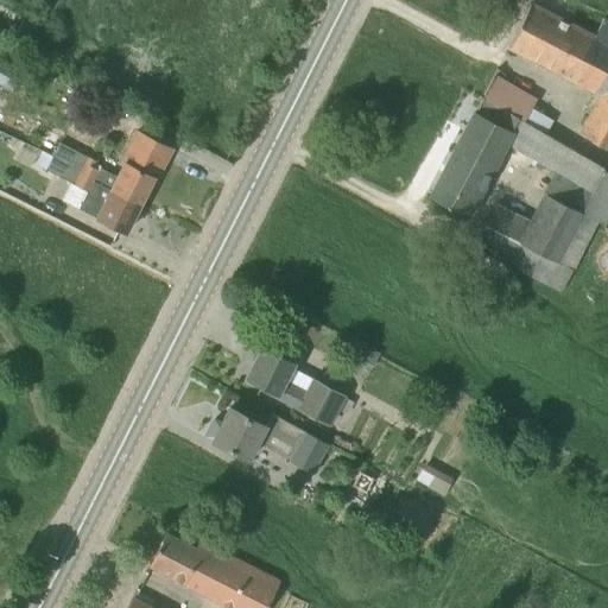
[(607,150),(607,21),(603,19),(594,37),(530,5),(507,48),(601,95),(581,134),(607,150)]
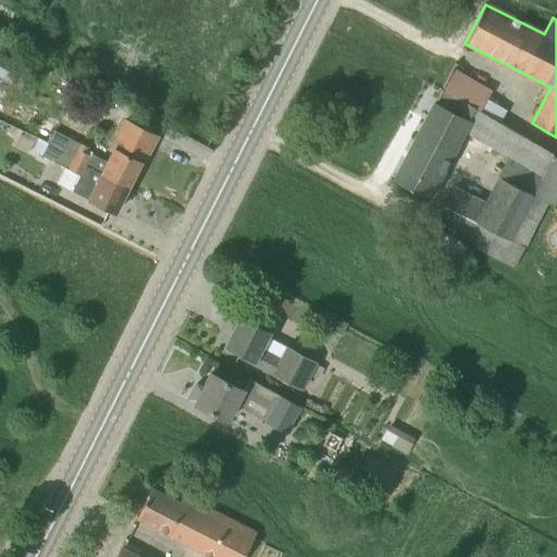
[(0,78),(10,85),(20,67),(0,57),(0,78)]
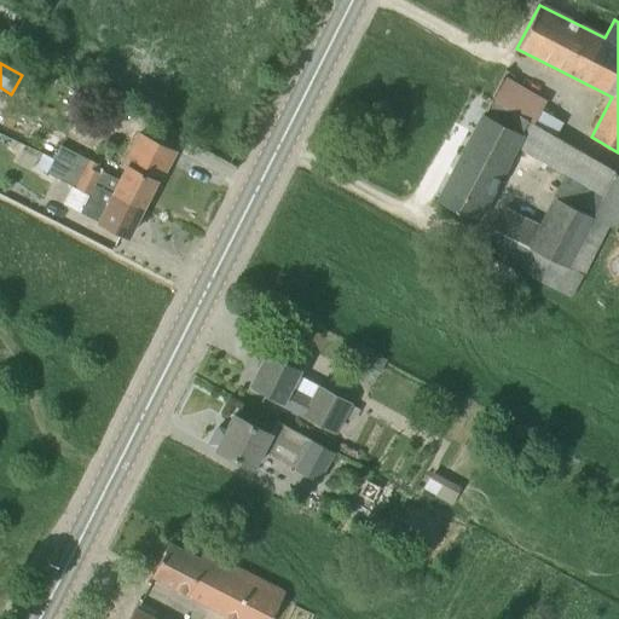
[(532,126),(490,102),(437,202),(475,221),(514,146),(562,175),(602,198),(591,219),(550,198),(537,225),(503,208),(484,248),(487,249),(485,255),(571,299),(608,227),(615,231),(618,223),(618,178),(614,175),(614,173),(532,126)]
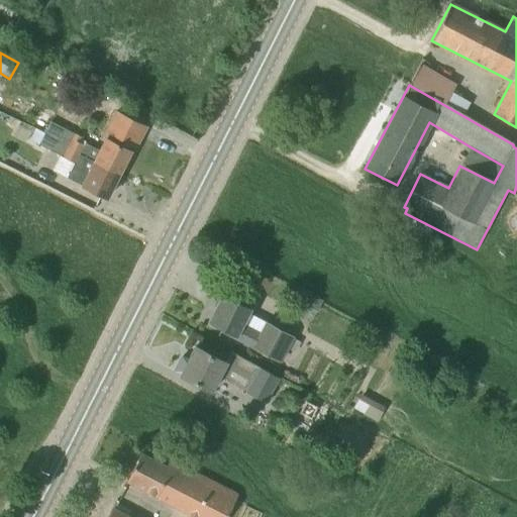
[(444,105),(462,115),(470,103),(451,93),(444,105)]
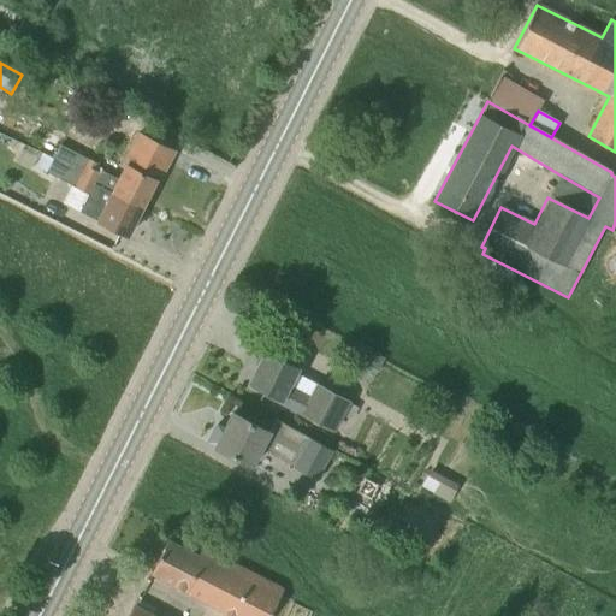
[(126,166),(155,181),(159,183),(175,152),(138,134),(123,165),(126,166)]
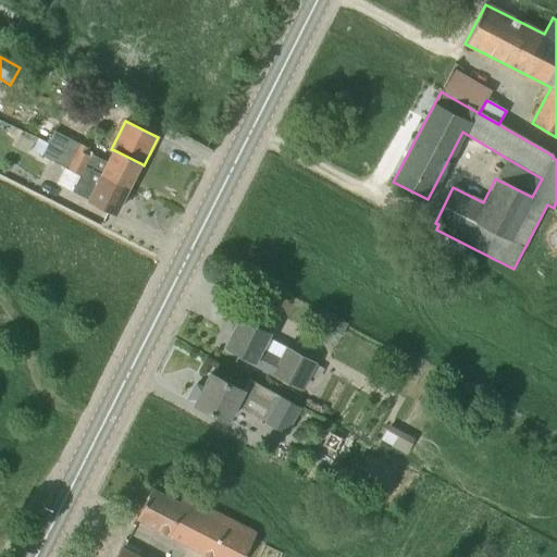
[(41,157),(53,163),(66,137),(54,131),(41,157)]
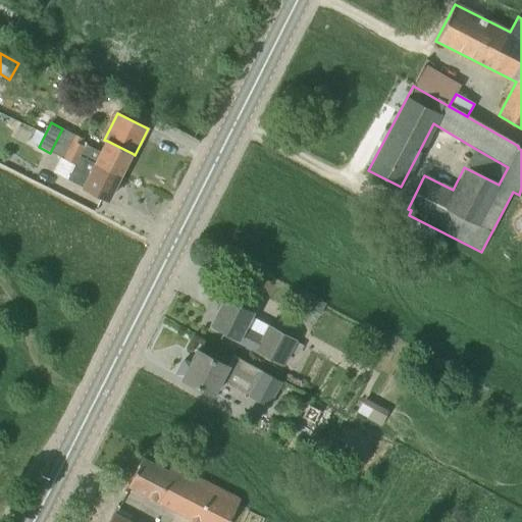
[(62,128),(50,153),(74,165),(67,179),(108,200),(120,175),(66,148),(73,135),(62,128)]
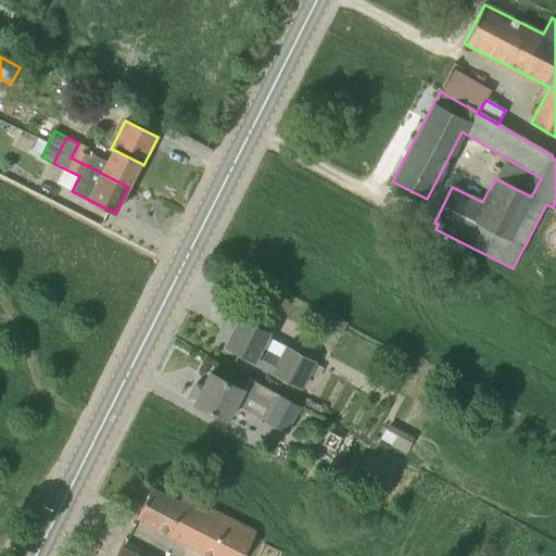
[(71,158),(128,187),(140,163),(114,150),(108,163),(91,154),(90,156),(85,153),(88,148),(78,143),(71,158)]
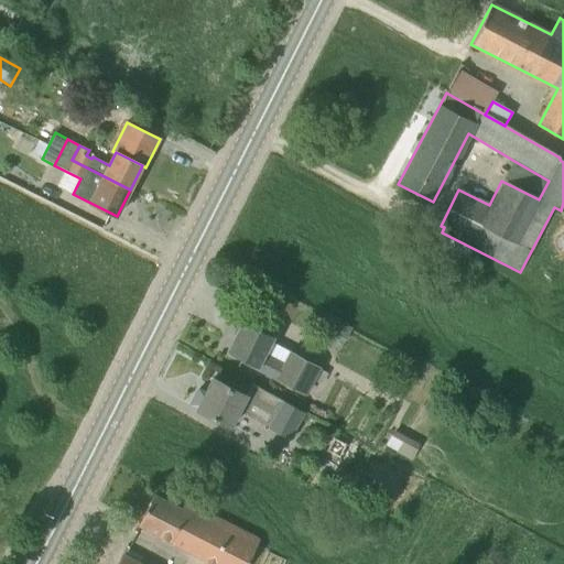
[(305,394),(320,367),(271,342),(273,337),(242,322),(240,325),(238,325),(234,333),(236,335),(227,350),(242,358),(241,361),(305,394)]
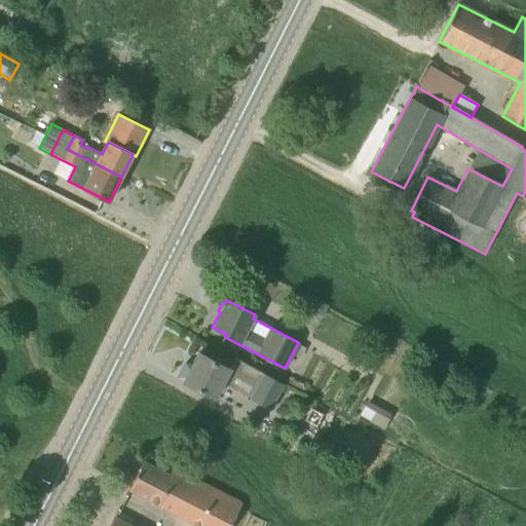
[(380,352),(387,340),(376,335),(370,347),(380,352)]
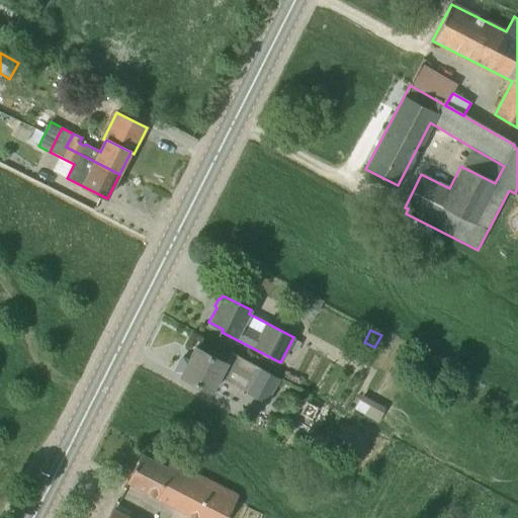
[(220,377),(247,392),(260,367),(230,351),(225,362),(196,347),(181,376),(211,393),(220,377)]
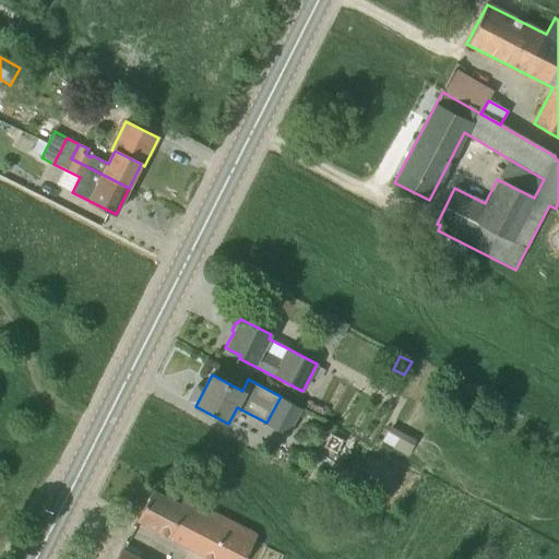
[(334,458),(344,442),(330,433),(321,450),(334,458)]
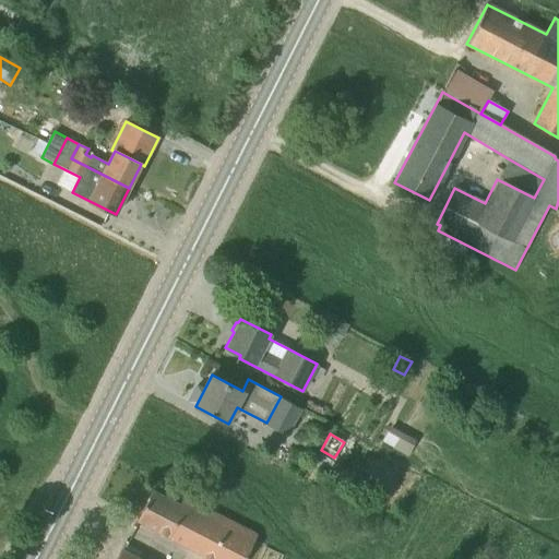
[(179,504),(152,490),(138,520),(213,558),(245,558),(258,534),(183,497),(179,504)]
